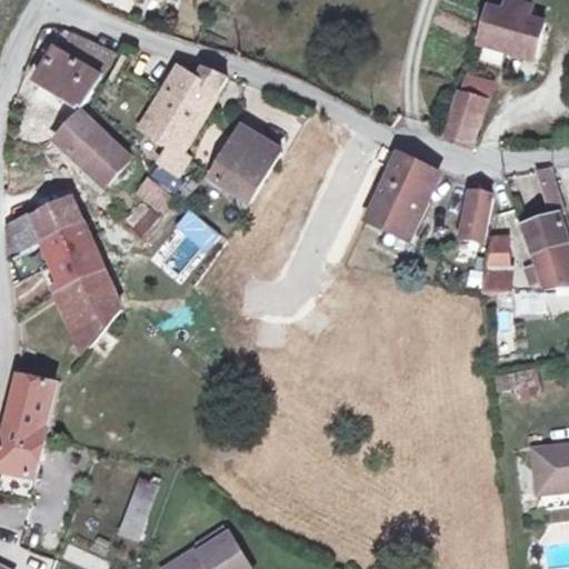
[(496,8),(487,41),(540,55),(549,20),(496,8)]
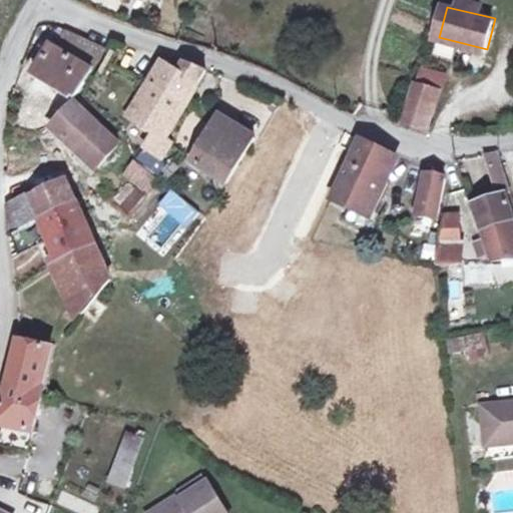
[(54,34),(34,31),(31,35),(26,46),(20,59),(35,66),(32,72),(74,98),(92,70),(103,47),(82,36),(63,27),(59,34),(52,46),(48,43),(54,34)]
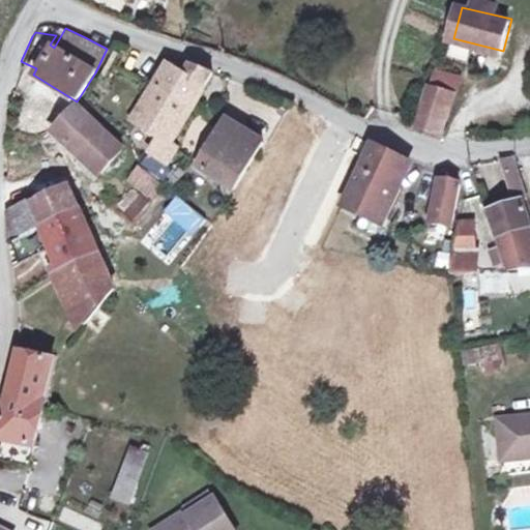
[(170,64),(149,96),(190,112),(212,71),(190,61),(184,70),(170,64)]
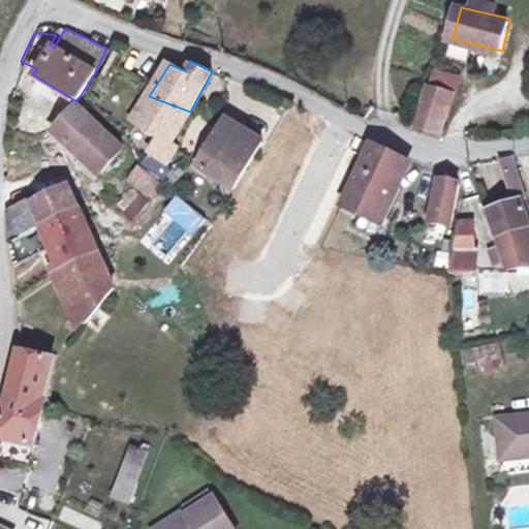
[(433,66),(429,79),(458,89),(462,76),(433,66)]
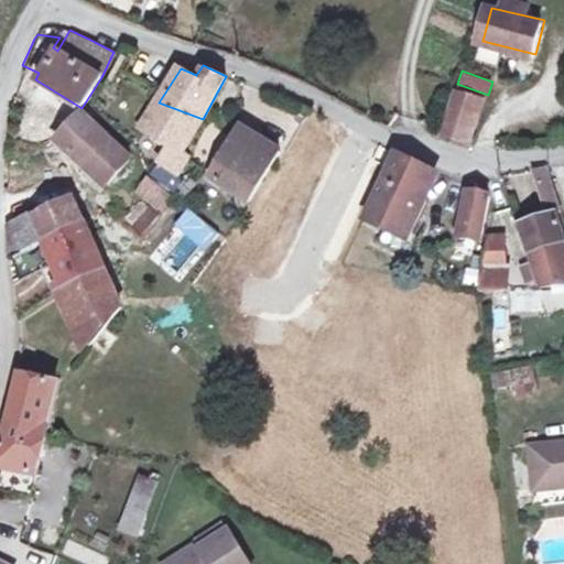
[(464,89),(448,137),(469,143),(485,96),(464,89)]
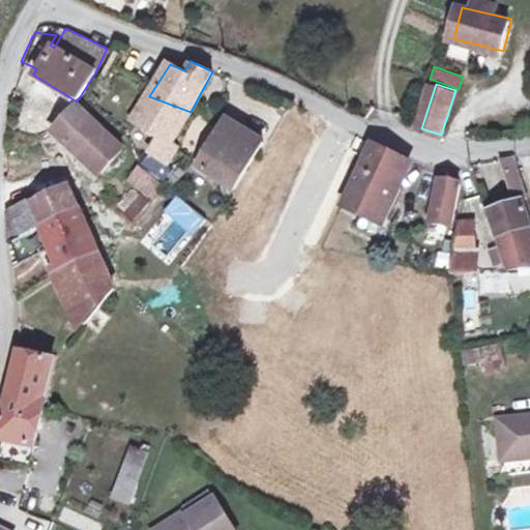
[(190,112),(149,96),(139,112),(136,116),(164,139),(155,155),(171,165),(180,149),(180,146),(175,142),(190,112)]
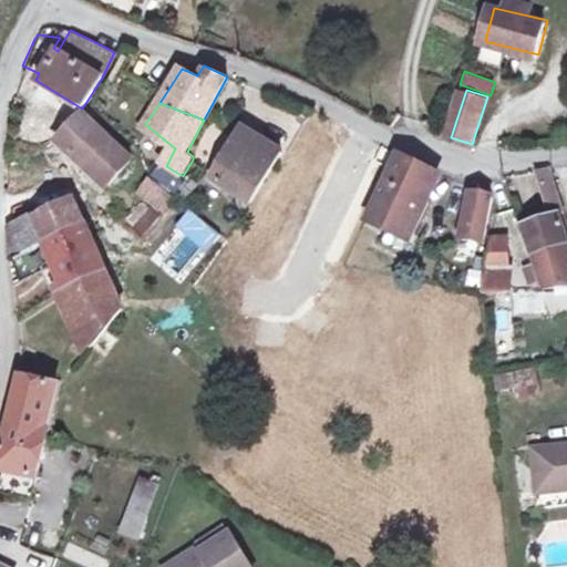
[(134,156),(85,112),(70,126),(61,136),(110,182),(134,156)]
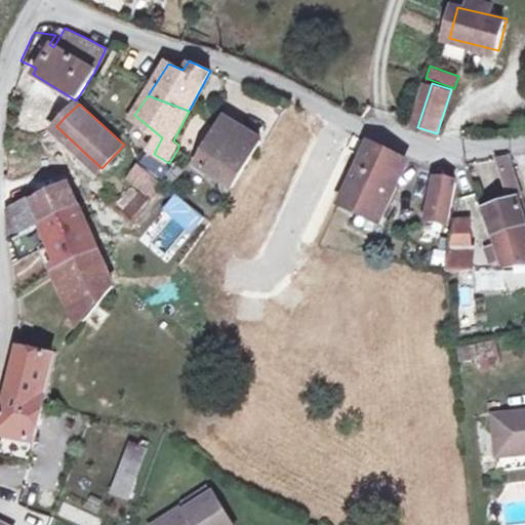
[(225,117),(195,163),(233,187),(263,143),(225,117)]
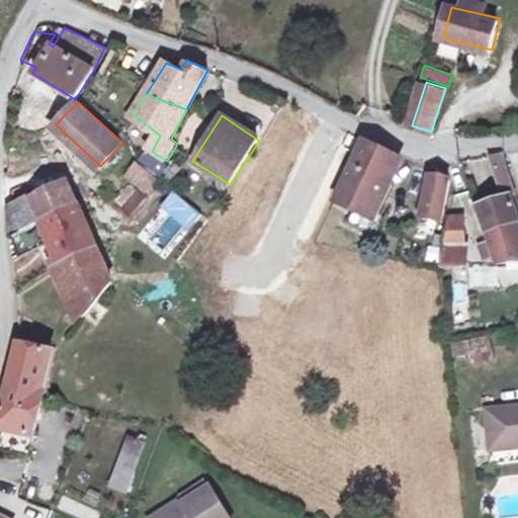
[(366,140),(338,201),(355,208),(375,216),(391,180),(400,158),(366,140)]
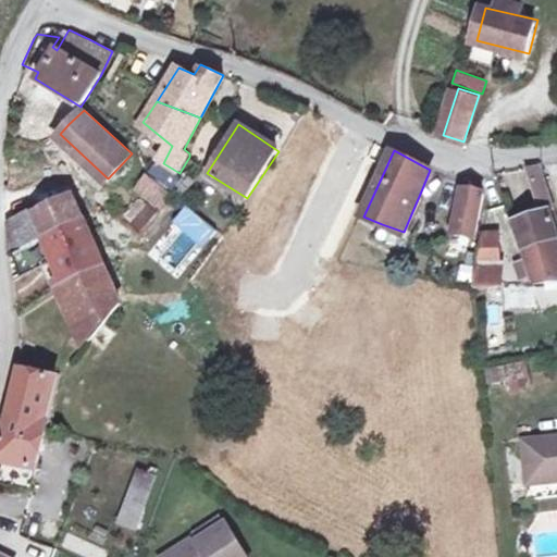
[(555,203),(544,169),(543,163),(530,166),(543,207),(555,203)]
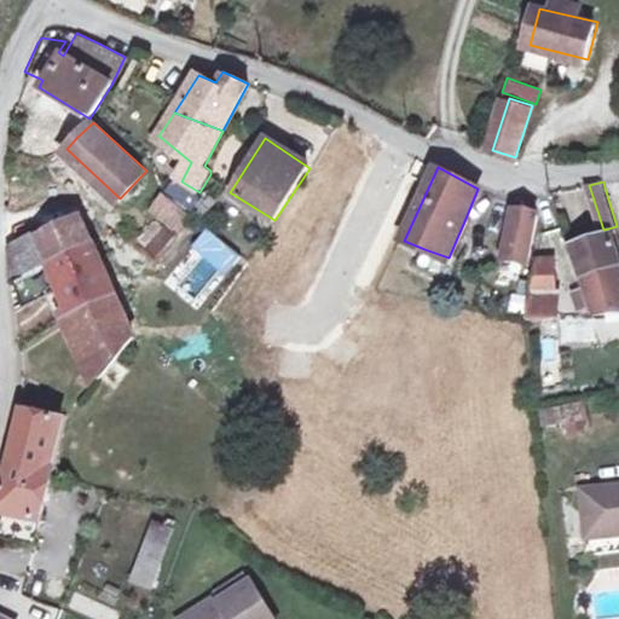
[(183,208),(162,192),(151,206),(172,223),(183,208)]
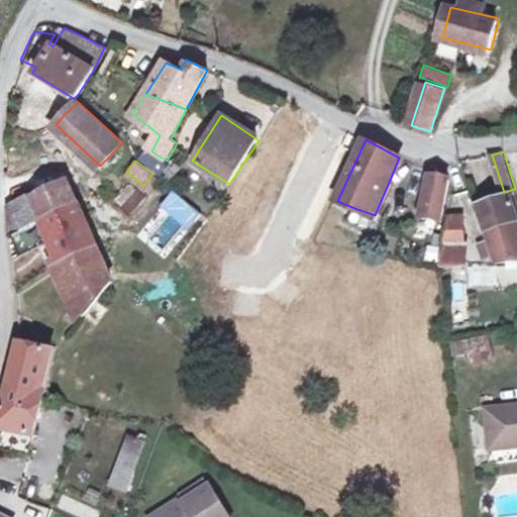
[(431,172),(421,213),(442,217),(452,178),(431,172)]
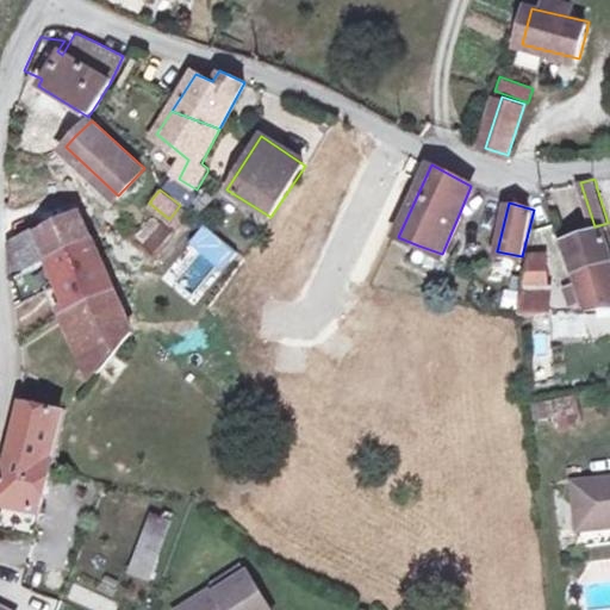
[(442,254),(418,246),(412,260),(447,273),(456,250),(452,249),(465,215),(460,212),(442,254)]
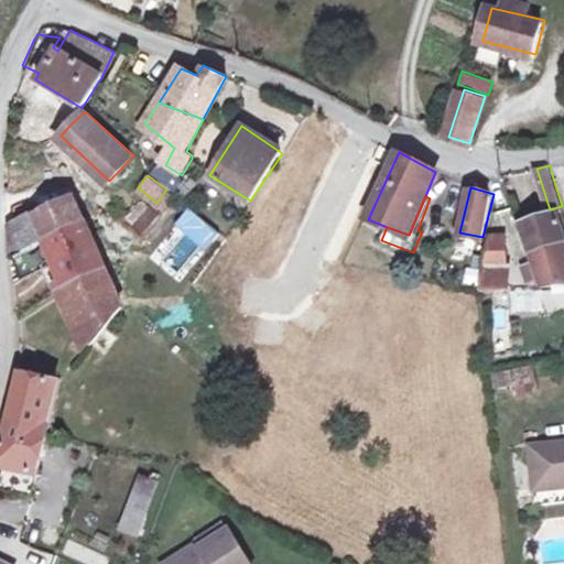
[(34,216),(44,238),(85,218),(76,198),(34,216)]
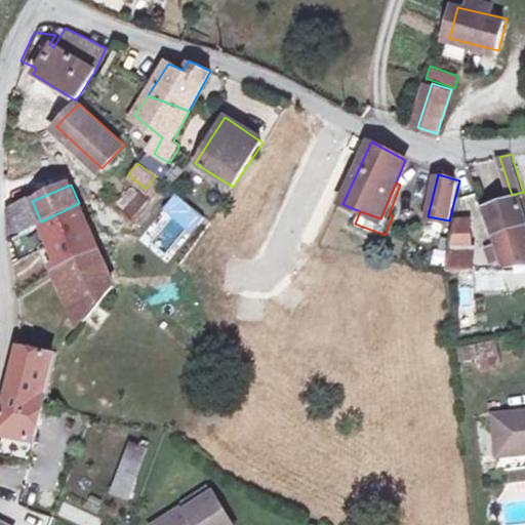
[(524,225),(524,197),(523,192),(512,195),(513,200),(518,199),(524,225)]
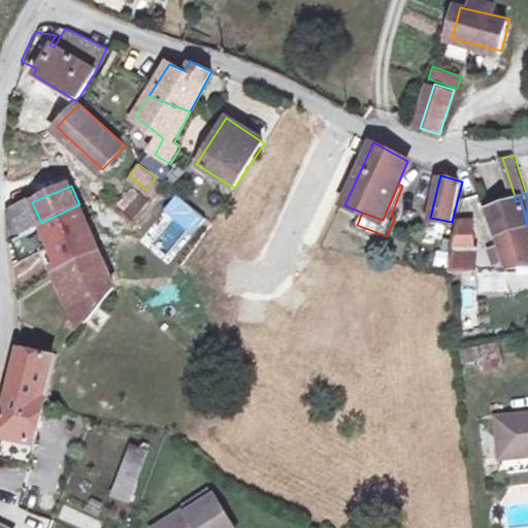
[(516,201),(492,208),(499,234),(527,226),(521,200),(516,201)]
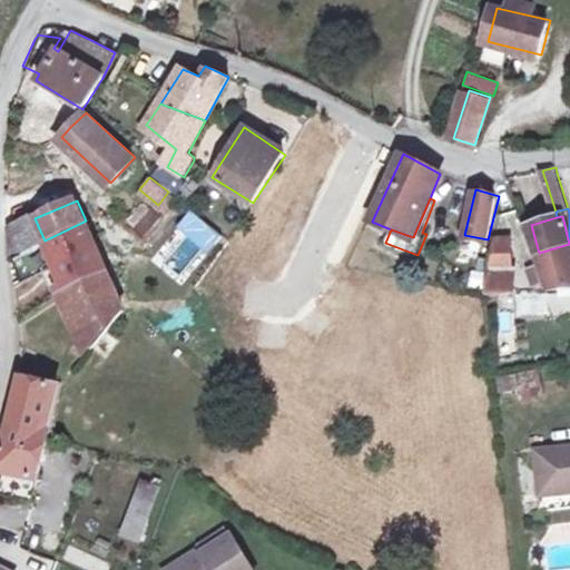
[(8,225),(11,256),(45,241),(35,218),(8,225)]
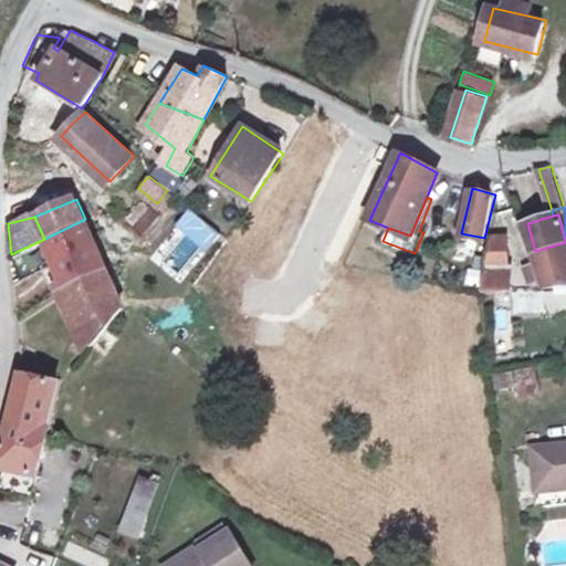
[(85,219),(44,239),(11,254),(12,269),(50,252),(63,282),(101,258),(85,219)]
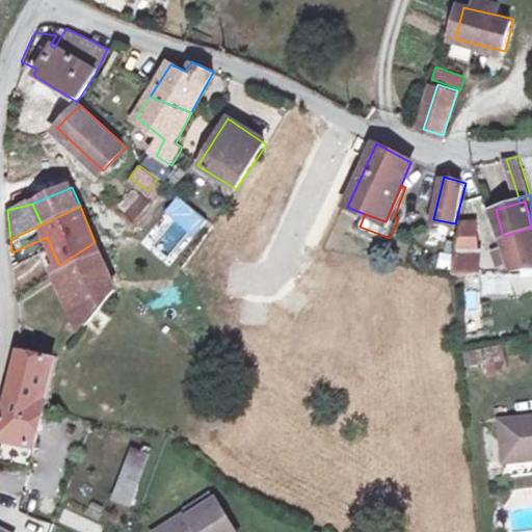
[(458,253),(456,273),(481,271),(479,223),(462,222),(458,253)]
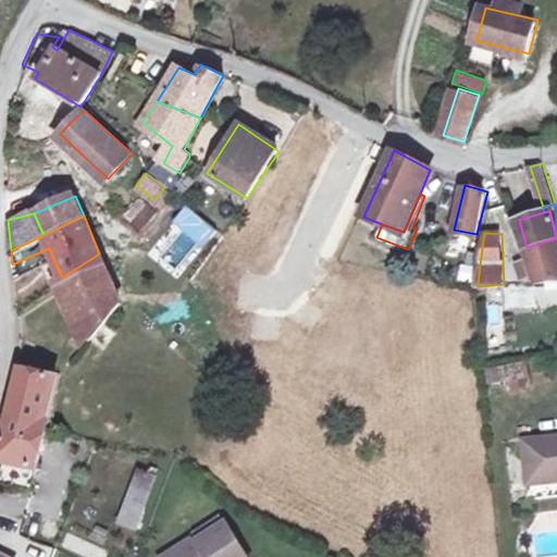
[(556,239),(556,238),(527,247),(529,255),(517,259),(522,275),(534,271),(537,283),(556,275),(556,239)]
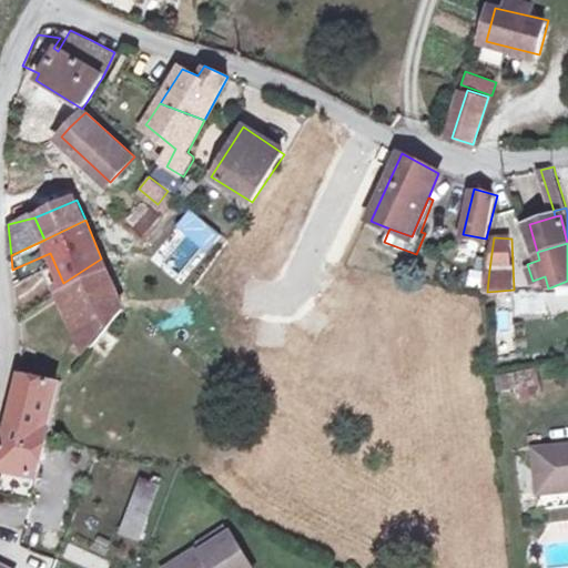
[(89,343),(121,304),(101,259),(63,283),(89,343)]
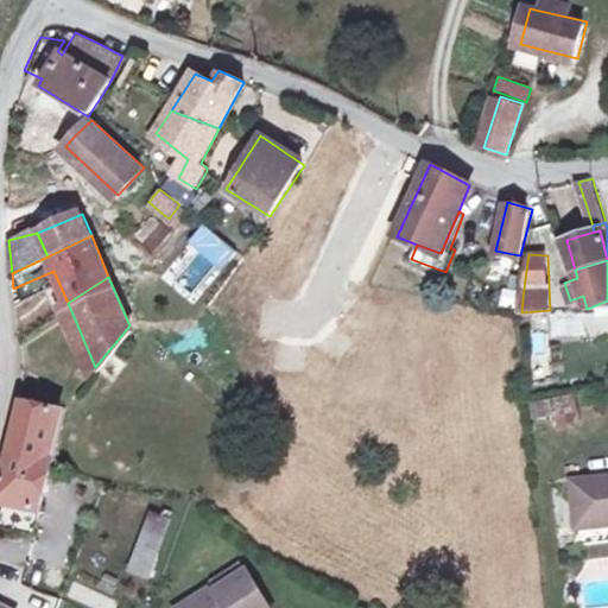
[(578,409),(575,394),(538,399),(542,413),(578,409)]
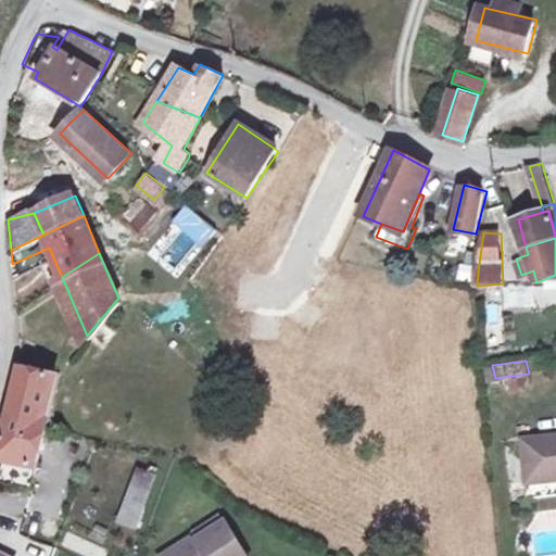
[(20,367),(15,390),(11,411),(43,418),(52,374),(20,367)]
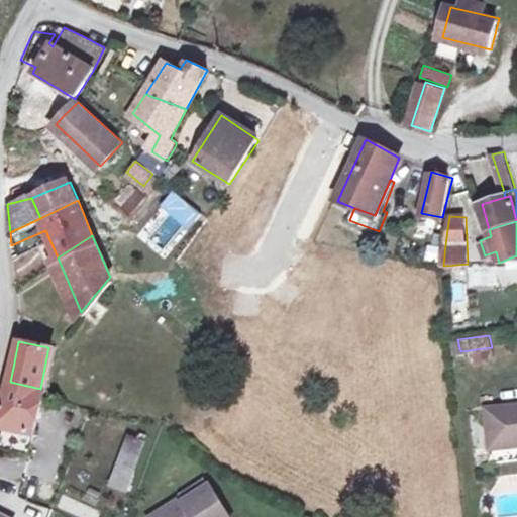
[(49,342),(48,347),(40,389),(43,389),(46,390),(56,343),(49,342)]
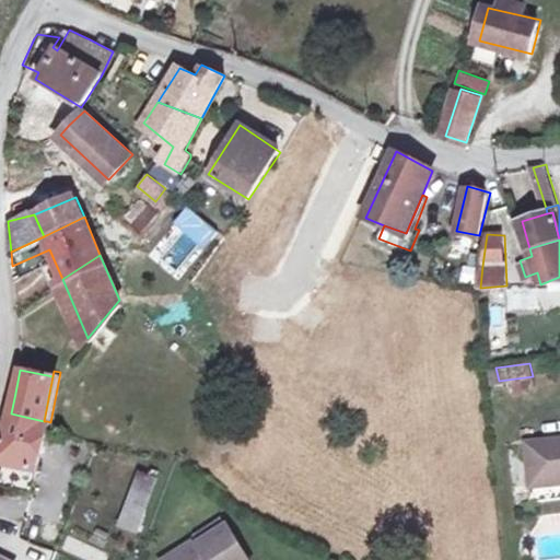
[(44,421),(11,413),(0,458),(38,468),(47,421),(44,421)]
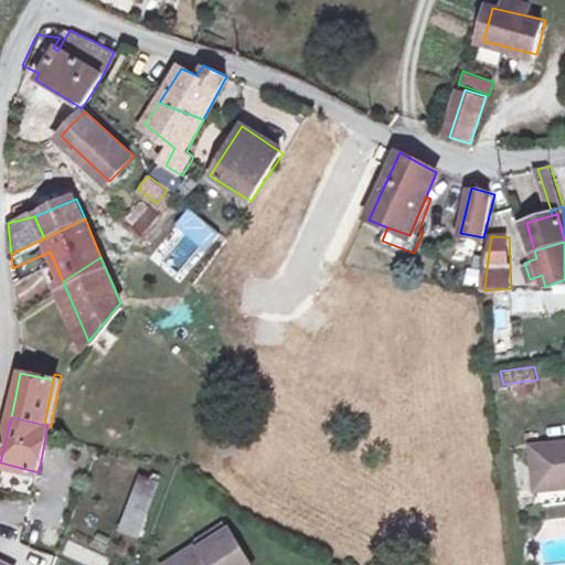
[(564,445),(541,448),(547,494),(564,491),(564,445)]
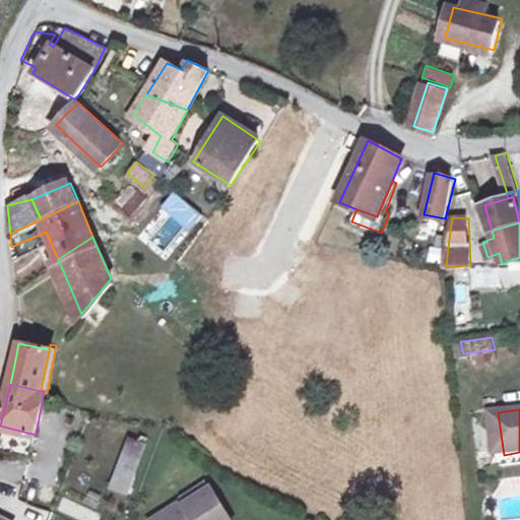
[(149,444),(135,438),(117,485),(132,491),(149,444)]
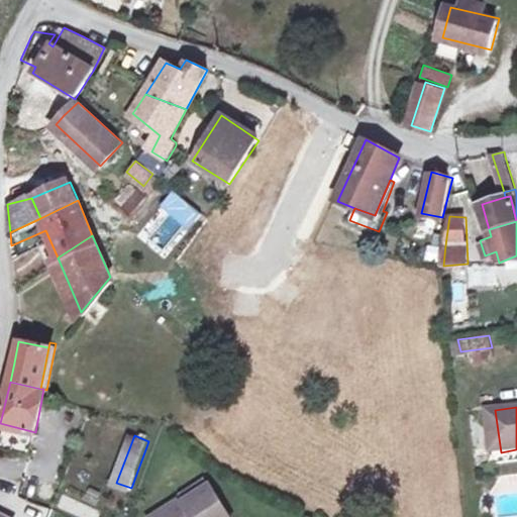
[(236,516),(216,483),(190,499),(187,496),(153,516),(154,516),(236,516)]
